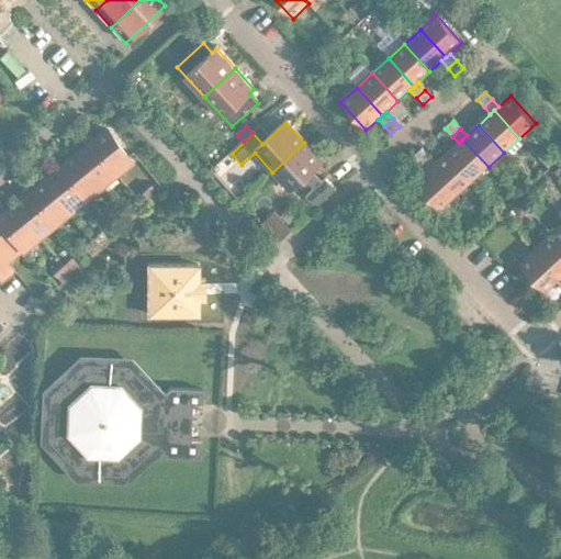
[(105,132),(90,144),(114,175),(131,161),(105,132)]
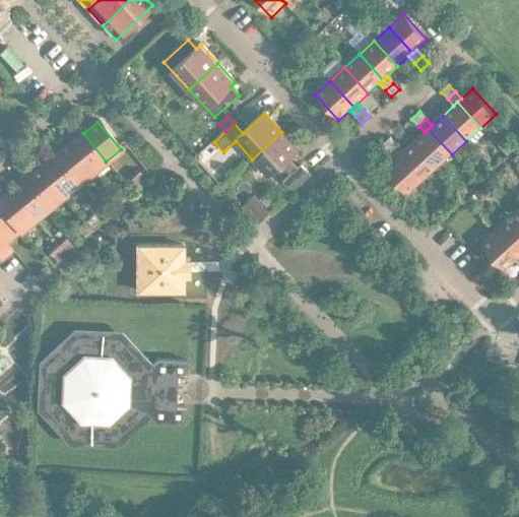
[(425,132),(413,142),(437,168),(452,154),(428,129),(425,132)]
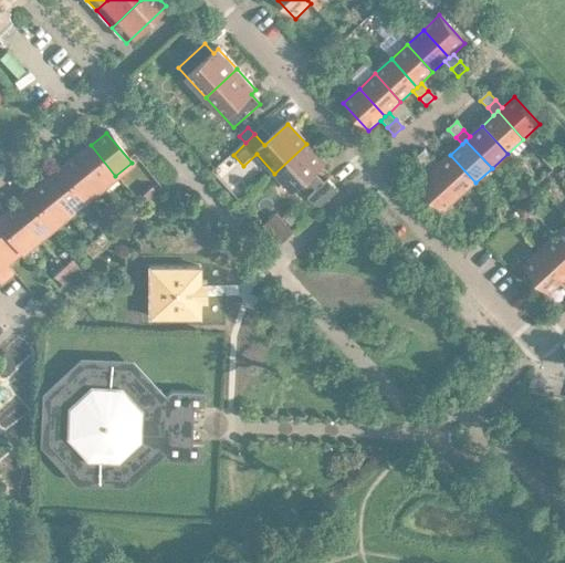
[(306,144),(274,174),(293,194),(306,180),(324,165),(306,144)]
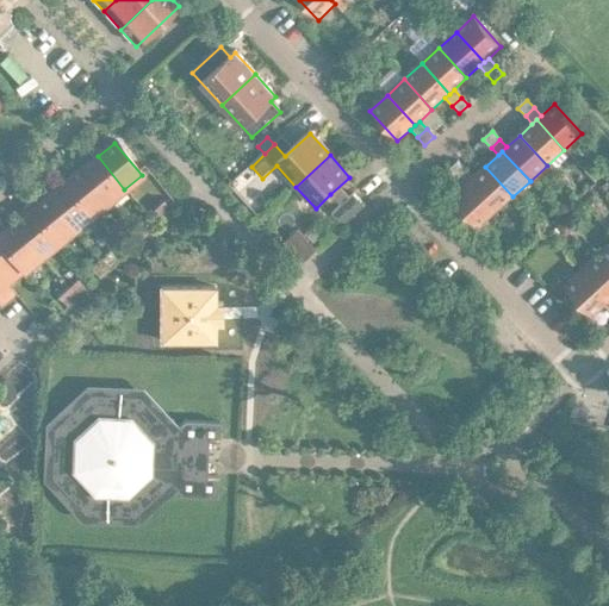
[(98,156),(81,170),(109,204),(124,189),(98,156)]
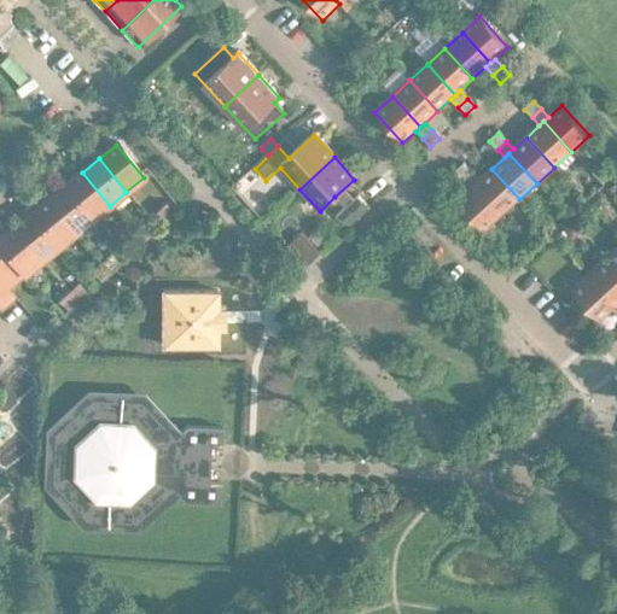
[(454,174),(463,181),(471,174),(464,165),(454,174)]
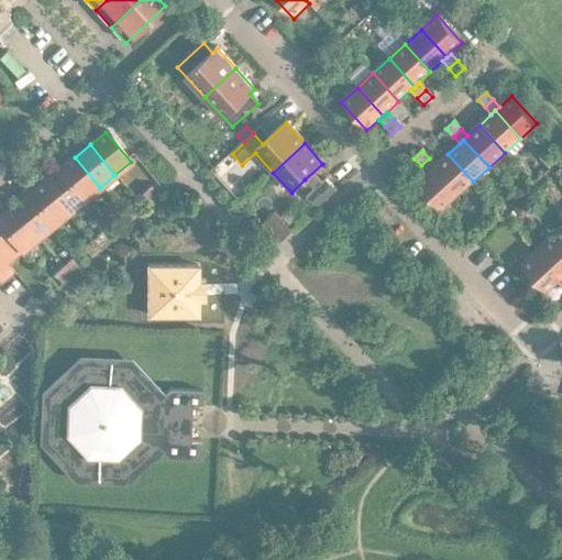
[(436,165),(431,168),(458,197),(473,182),(448,154),(436,165)]
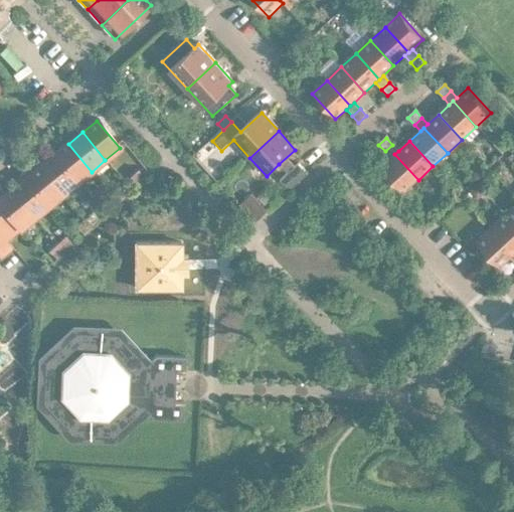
[(68,144),(54,155),(77,183),(92,172),(68,144)]
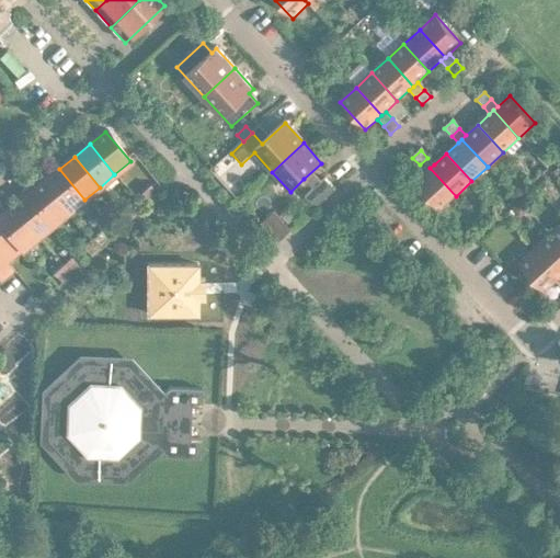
[(420,164),(426,172),(430,168),(434,164),(427,158),(420,164)]
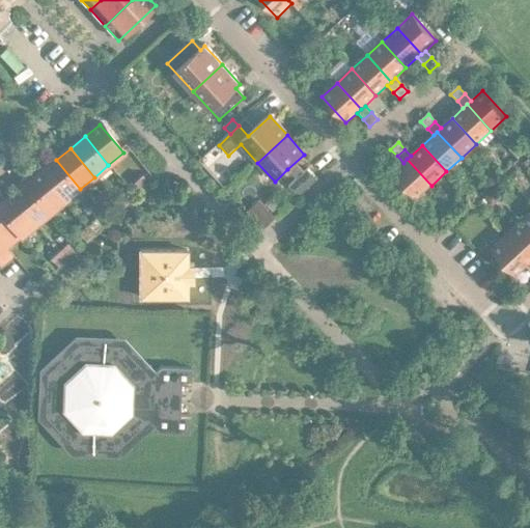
[(407,159),(403,163),(392,173),(416,199),(431,186),(407,159)]
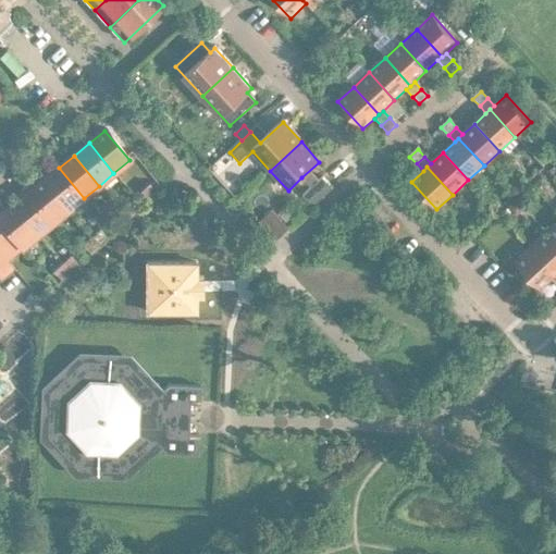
[(59,168),(44,180),(69,210),(84,198),(59,168)]
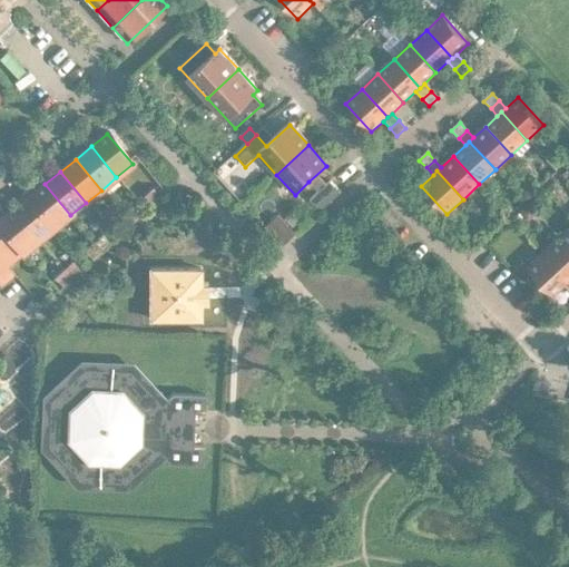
[(311,202),(321,213),(341,194),(331,183),(311,202)]
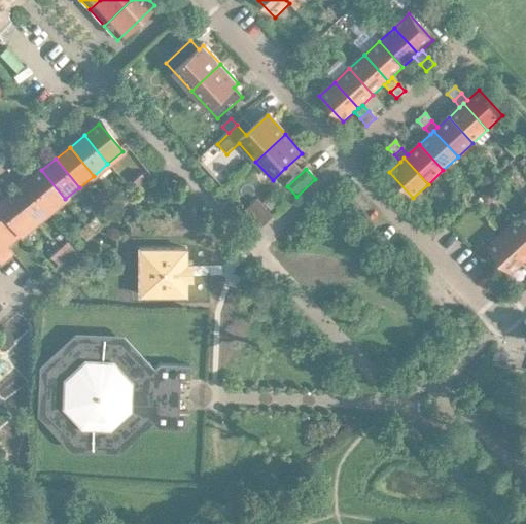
[(41,170),(27,182),(50,211),(65,199),(41,170)]
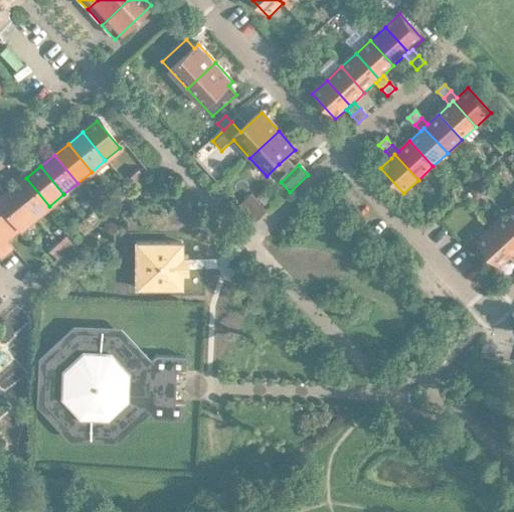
[(130,178),(138,187),(145,179),(138,171),(130,178)]
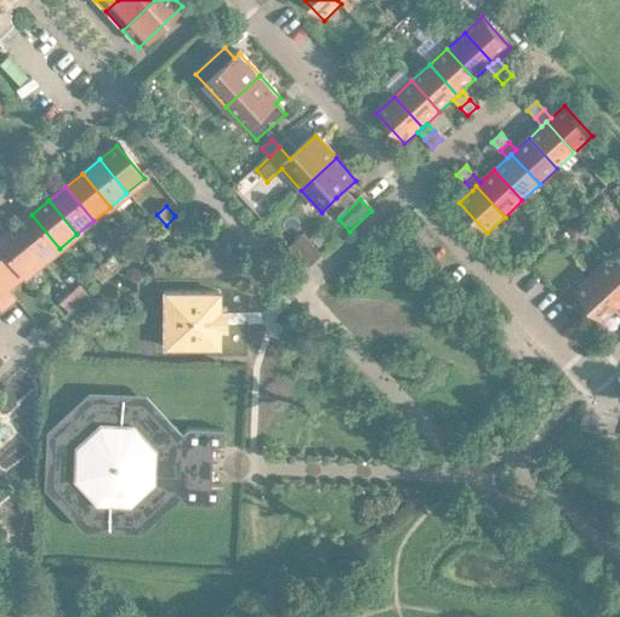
[(32,215),(15,228),(43,262),(60,249),(32,215)]
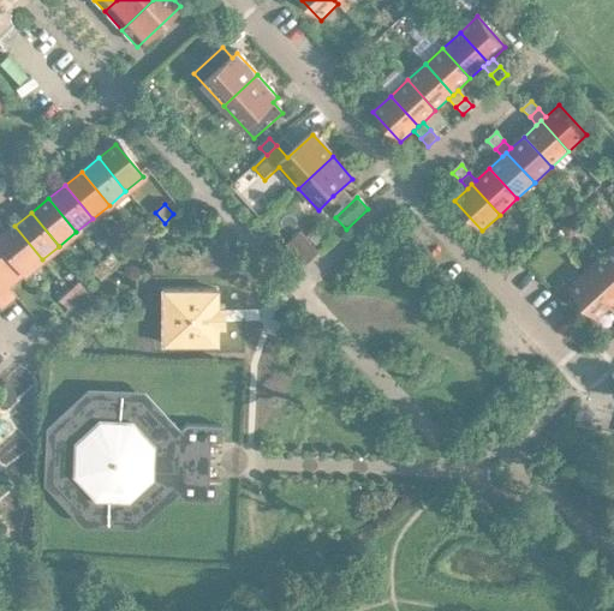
[(580,233),(571,222),(561,232),(571,243),(580,233)]
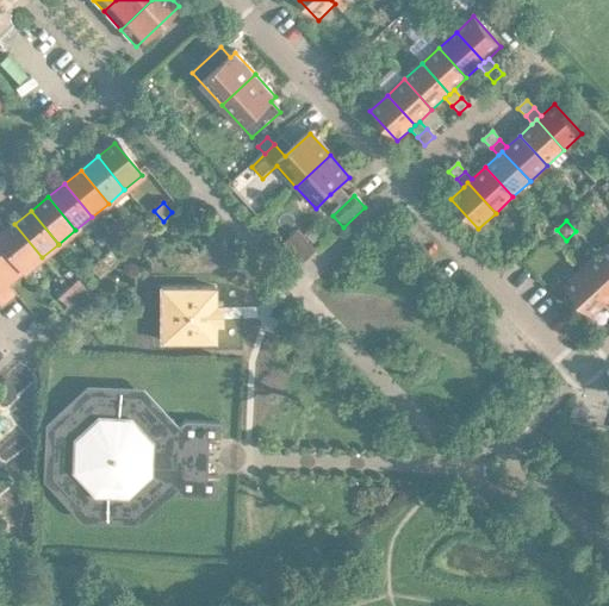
[(123,241),(131,250),(150,232),(141,223),(123,241)]
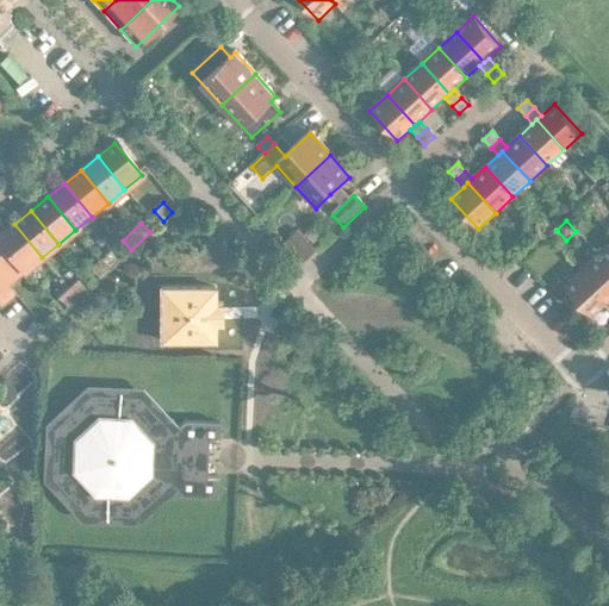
[(14,224),(0,235),(0,238),(25,270),(42,257),(14,224)]
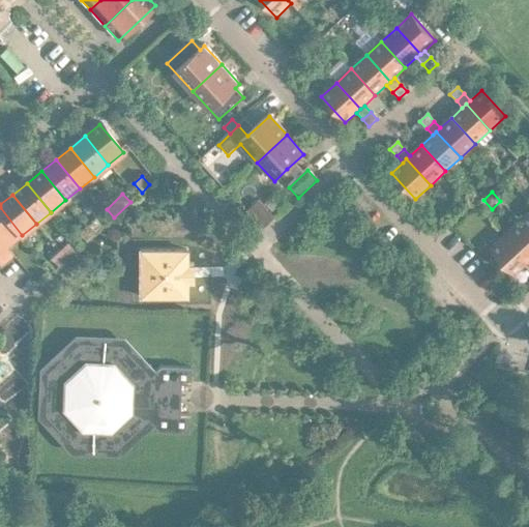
[(260,203),(248,212),(263,229),(273,218),(260,203)]
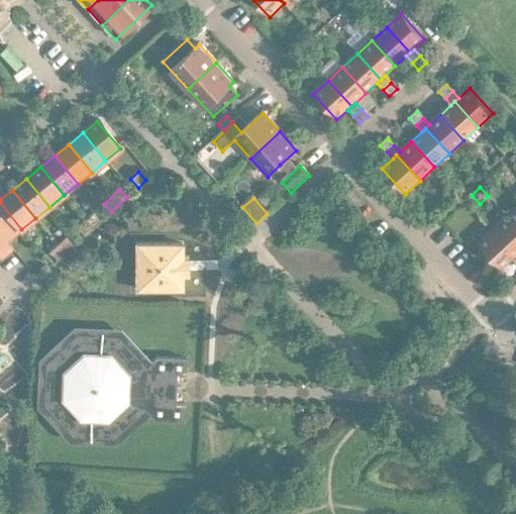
[(21,229),(0,202),(0,258),(2,260),(11,251),(4,243),(21,229)]
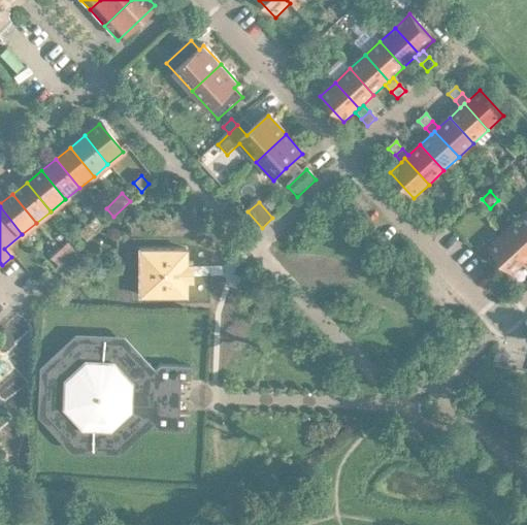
[(526,214),(518,222),(526,231),(526,214)]
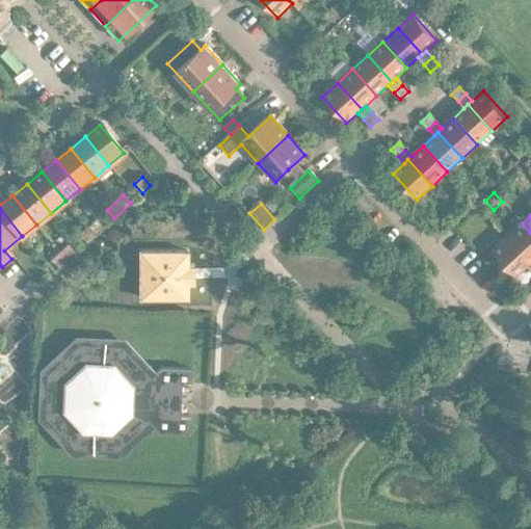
[(79,235),(86,244),(103,229),(95,220),(79,235)]
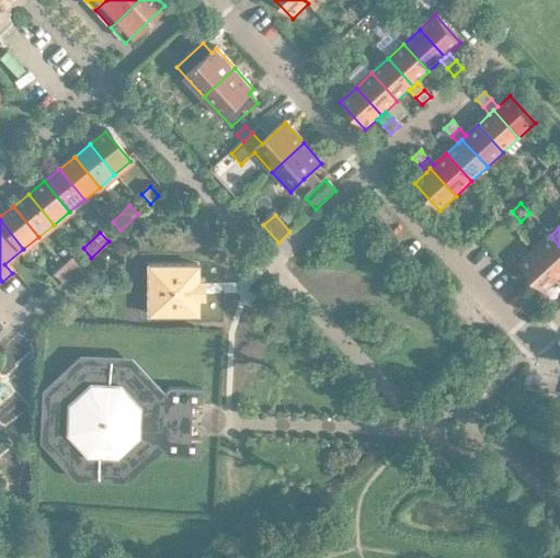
[(559,246),(550,236),(535,250),(559,277),(559,246)]
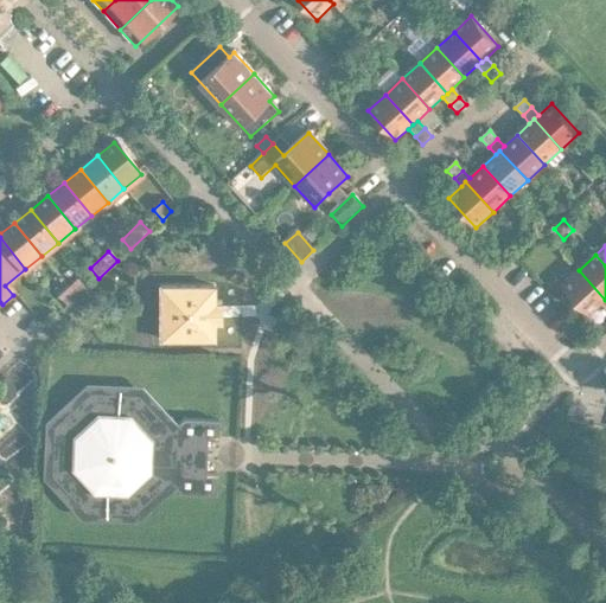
[(589,316),(601,305),(605,302),(605,300),(579,270),(561,287),(589,316)]
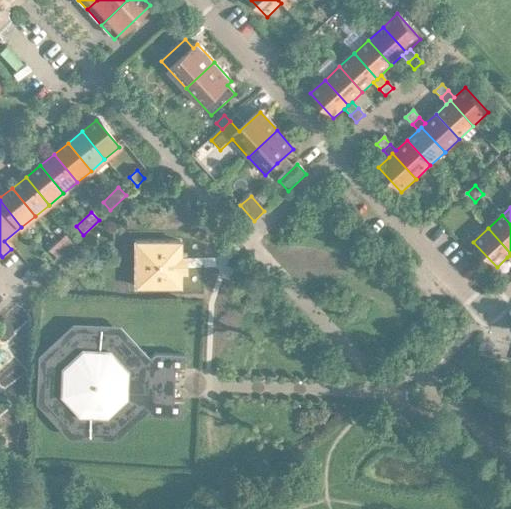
[(49,251),(57,259),(72,244),(65,236),(49,251)]
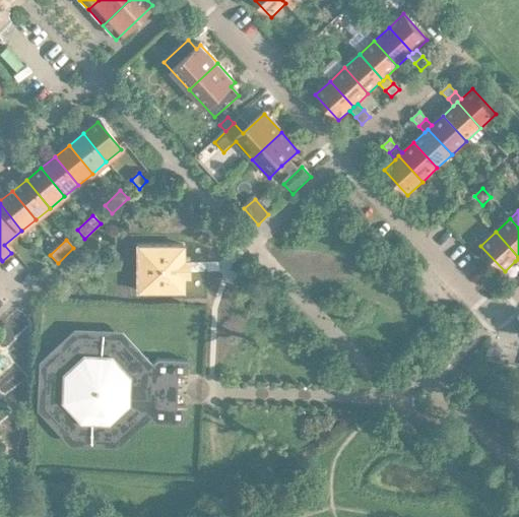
[(137,294),(184,294),(184,279),(184,262),(184,247),(137,248),(137,294)]
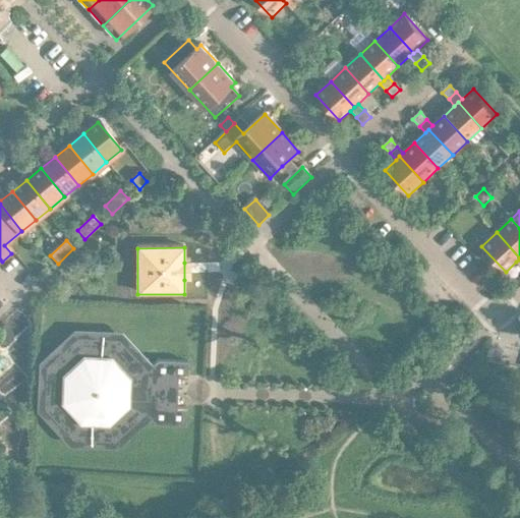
[(177,378),(187,379),(187,362),(158,361),(153,366),(147,371),(119,340),(76,339),(46,367),(44,409),(72,440),(114,442),(146,413),(150,419),(155,424),(185,425),(185,409),(176,409),(177,378)]
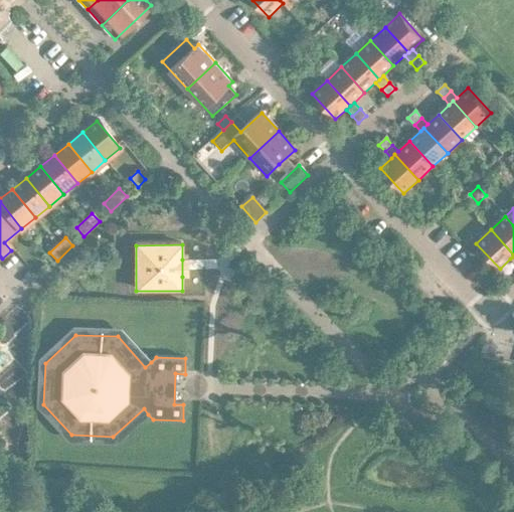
[(224,493),(209,507),(213,511),(221,511),(232,502),(224,493)]
